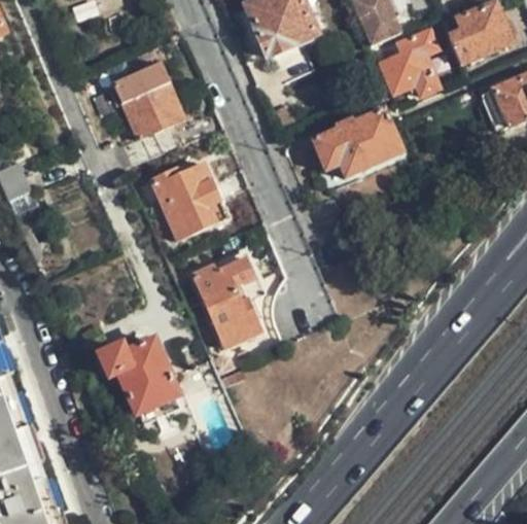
[(314,34),(297,0),(266,0),(248,8),(260,32),(256,33),(268,58),(292,46),(291,44),(314,34)]
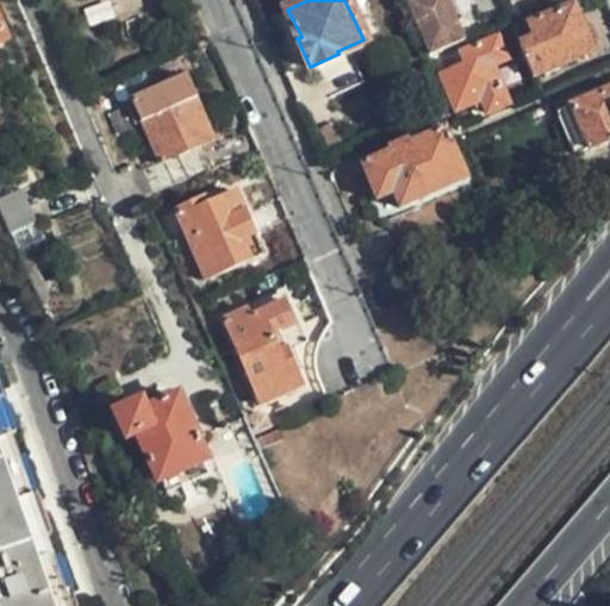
[(409,11),(429,55),(447,48),(427,2),(409,11)]
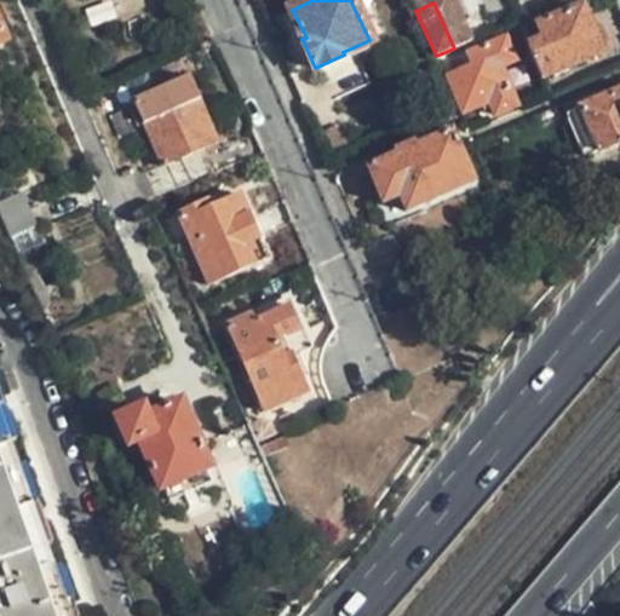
[(530,46),(543,78),(604,51),(584,3),(539,22),(545,39),(530,46)]
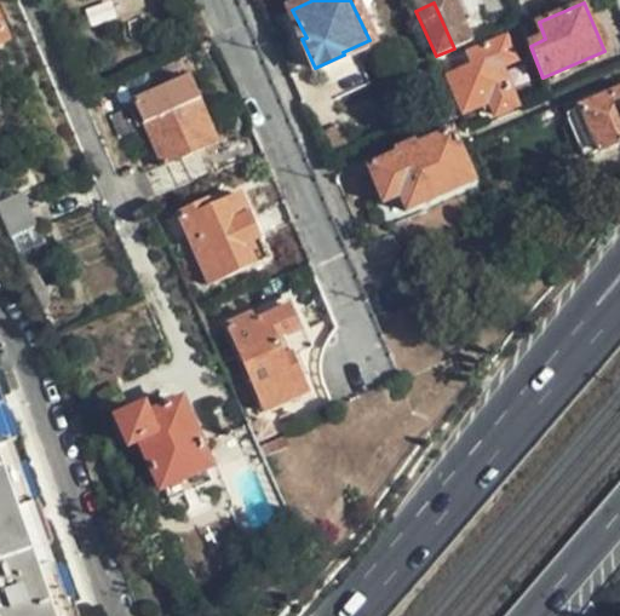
[(500,68),(517,61),(509,38),(466,56),(470,65),(449,74),(464,110),(489,101),(494,113),(516,103),(500,68)]
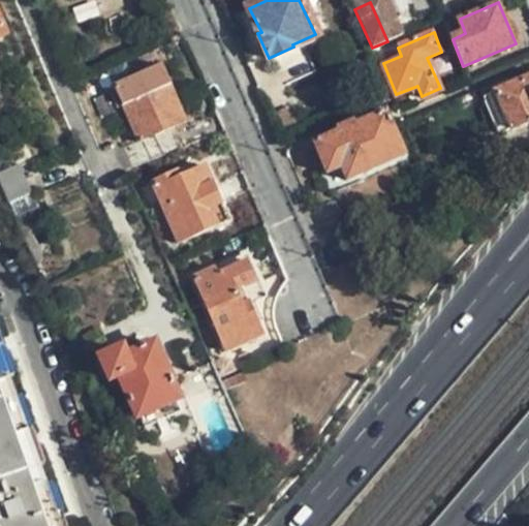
[(137,137),(116,149),(126,172),(166,153),(157,132),(184,120),(159,64),(114,85),(137,137)]
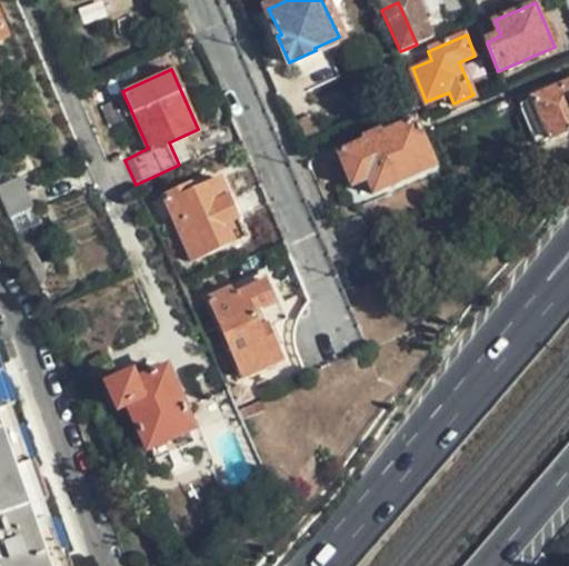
[(550,139),(568,130),(568,82),(532,98),(550,139)]
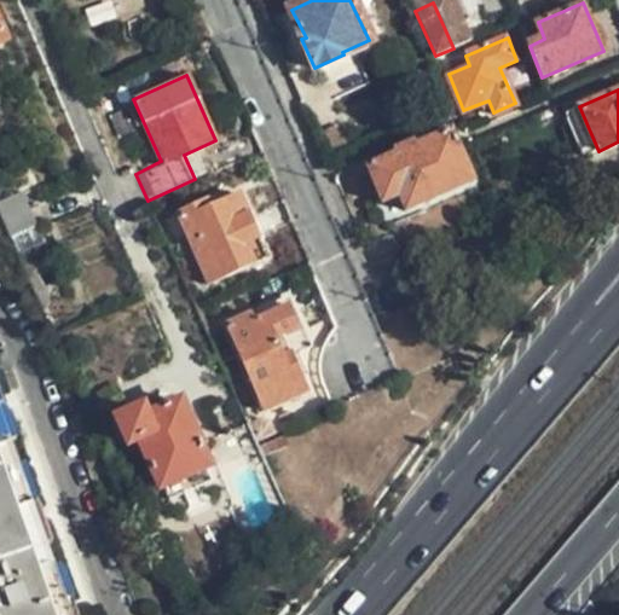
[(472,179),(451,131),(415,146),(412,141),(394,149),(397,154),(369,166),(383,199),(398,193),(406,209),(472,179)]
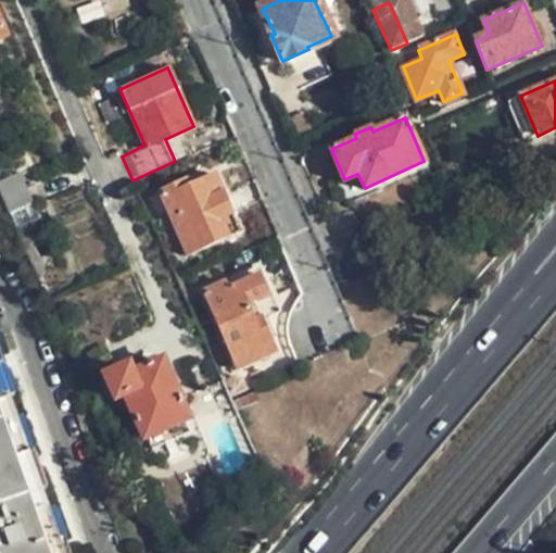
[(21,172),(0,180),(0,190),(14,223),(20,221),(16,215),(33,208),(30,201),(34,200),(21,172)]
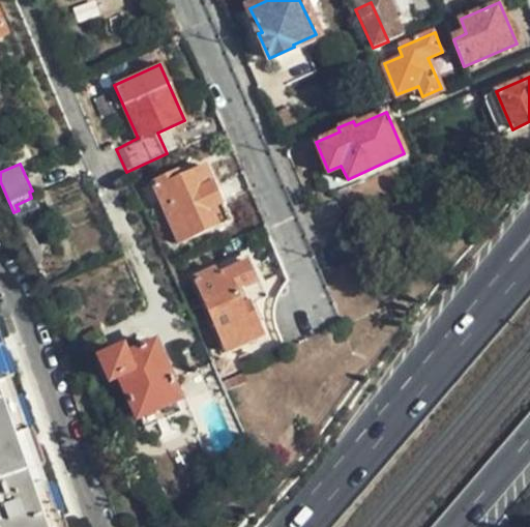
[(211,204),(221,200),(206,165),(180,176),(176,169),(149,181),(176,242),(219,224),(218,223),(211,204)]
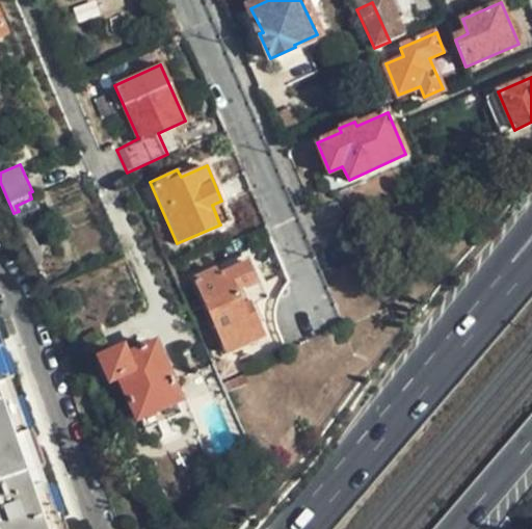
[(14,213),(20,227),(43,215),(32,191),(29,192),(31,199),(16,206),(19,211),(14,213)]
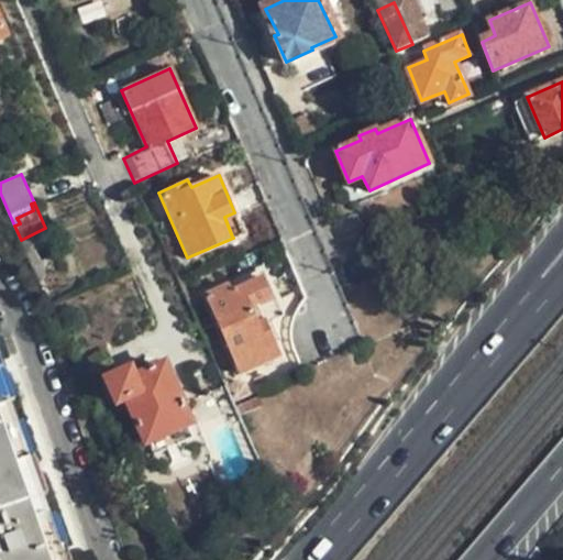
[(326,212),(331,223),(338,221),(333,208),(326,212)]
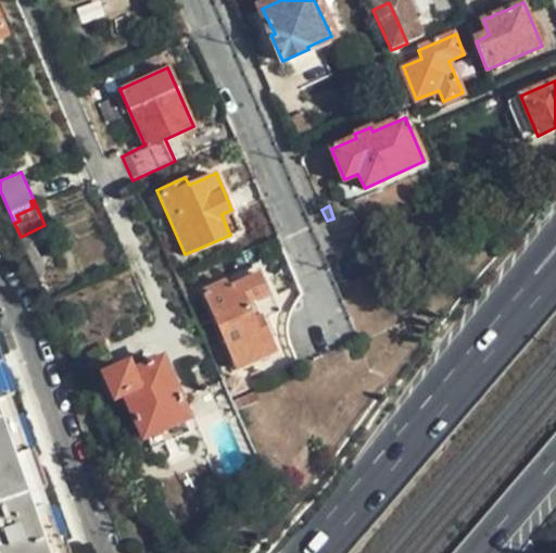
[(241,229),(231,210),(222,214),(229,234),(230,235),(241,229)]
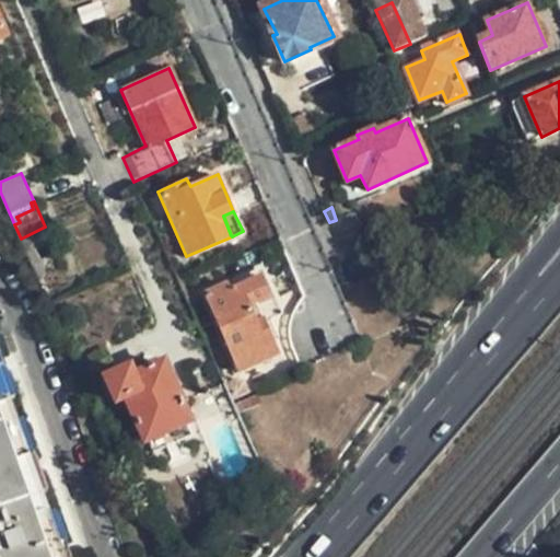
[(26,251),(37,276),(45,273),(38,257),(36,258),(31,250),(26,251)]
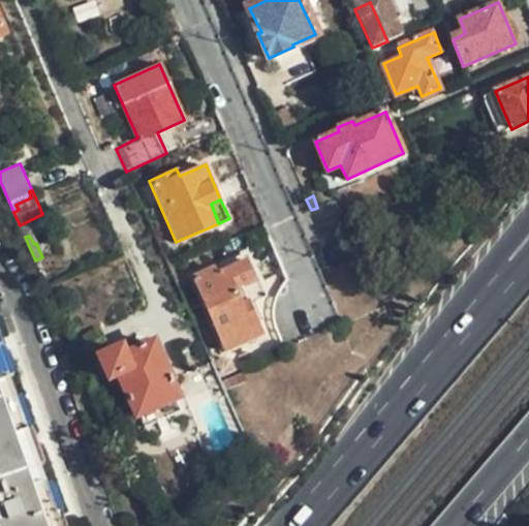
[(216,271),(247,258),(243,251),(213,264),(216,271)]
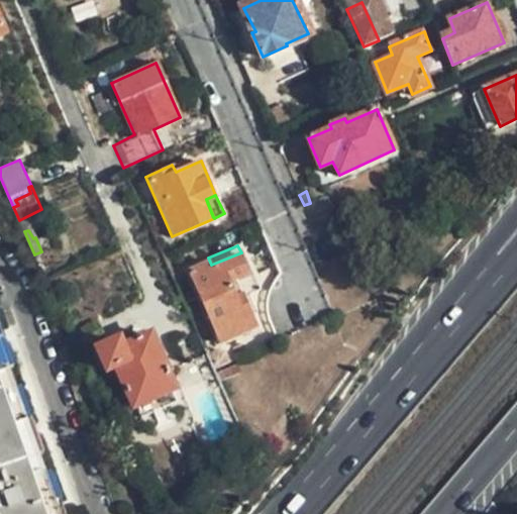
[(260,290),(241,252),(211,265),(208,258),(187,268),(219,341),(257,325),(244,296),(260,290)]
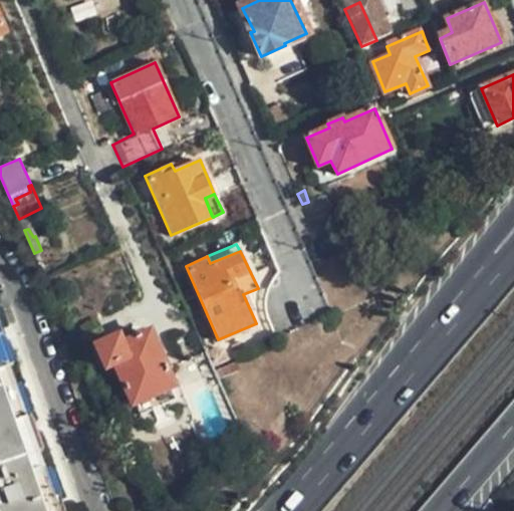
[(136,404),(171,388),(174,387),(150,331),(118,345),(116,339),(98,347),(107,367),(115,364),(134,405),(136,404)]
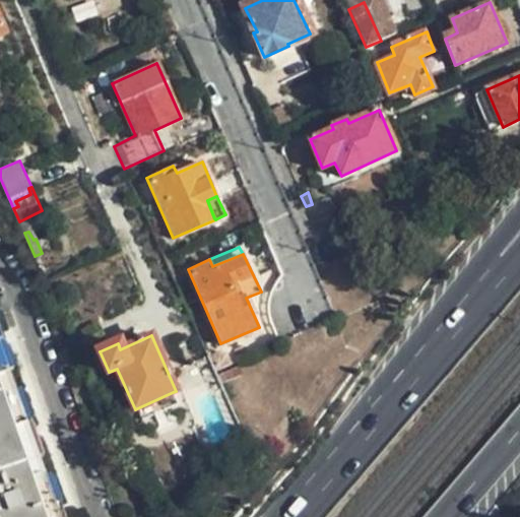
[(212,369),(226,363),(222,354),(216,351),(207,356),(212,369)]
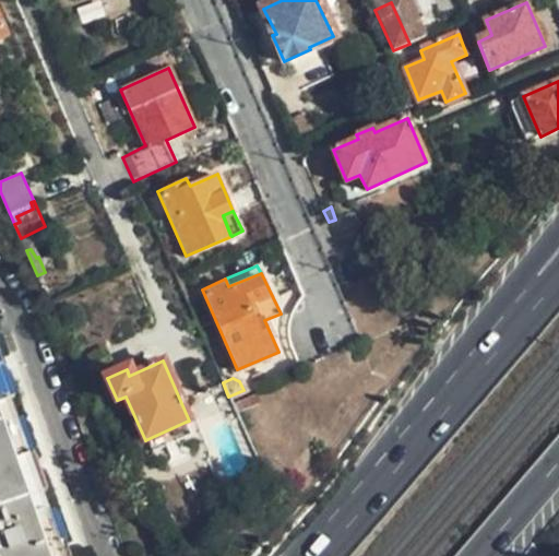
[(0,555),(62,555),(0,383),(0,555)]
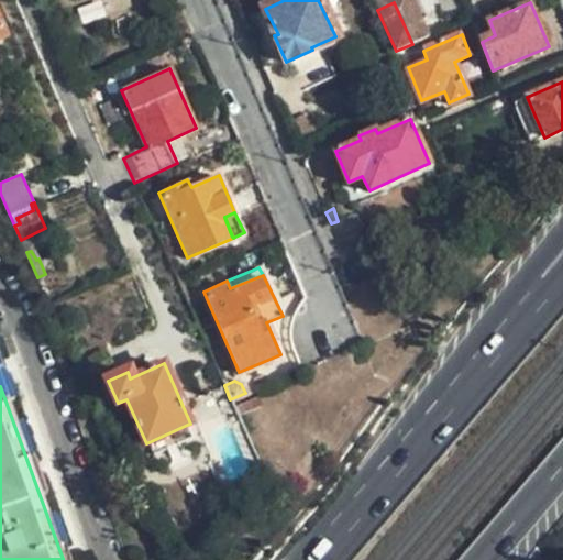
[(192,438),(187,425),(148,442),(155,456),(192,438)]
